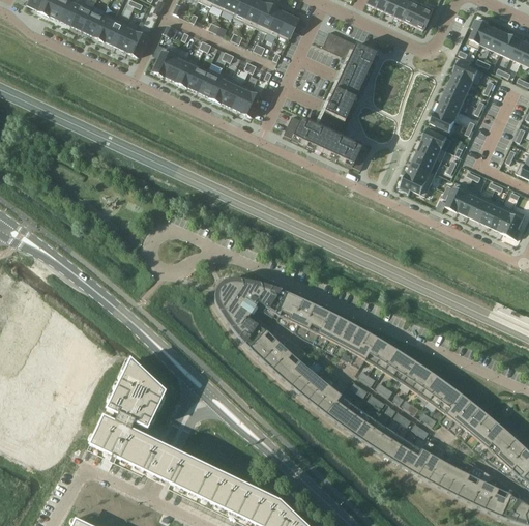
[(28,0),(27,3),(38,8),(41,0),(28,0)]
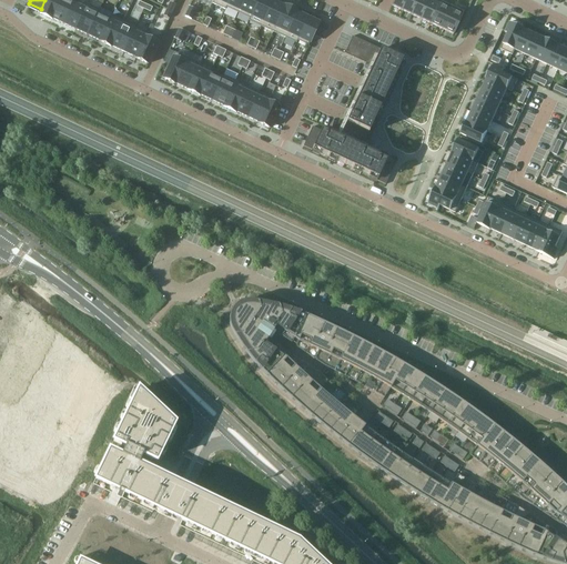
[(41,9),(40,9),(53,16),(53,14),(52,14),(59,0),(44,0),(41,9)]
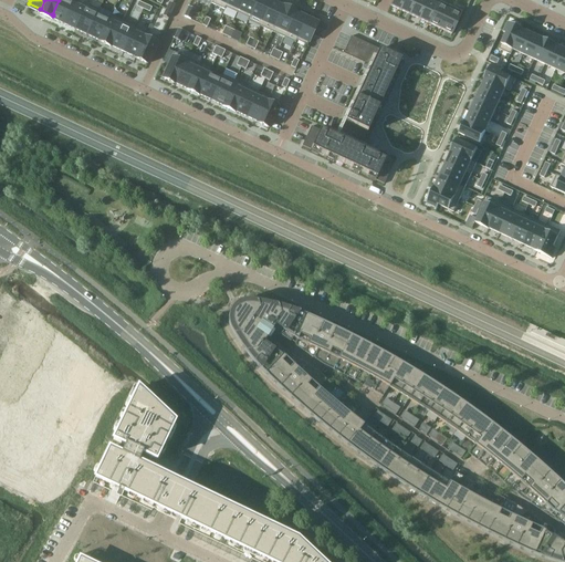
[(59,0),(52,14),(53,14),(64,20),(73,0),(74,0),(59,0)]
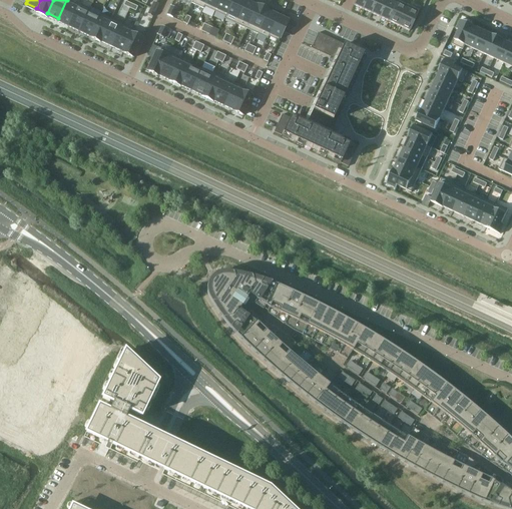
[(66,0),(58,18),(69,23),(77,4),(67,0),(66,0)]
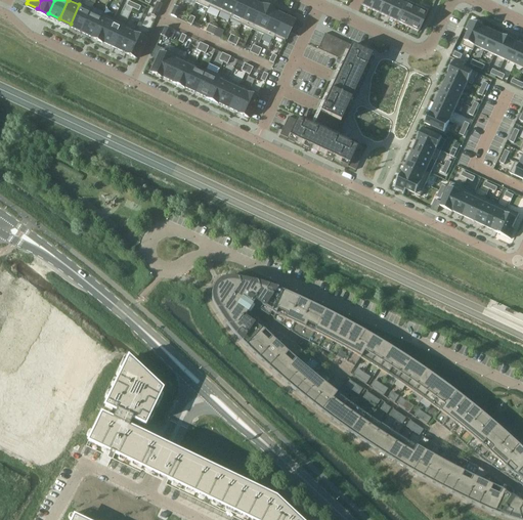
[(79,4),(71,24),(81,29),(90,10),(93,5),(81,0),(79,4)]
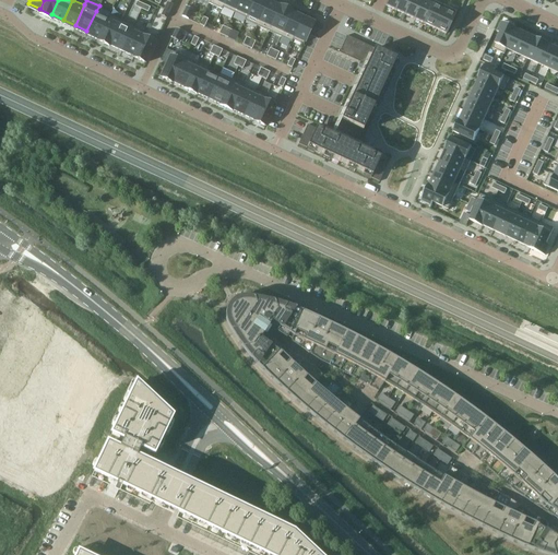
[(224,0),(223,3),(224,3),(235,9),(238,0),(224,0)]
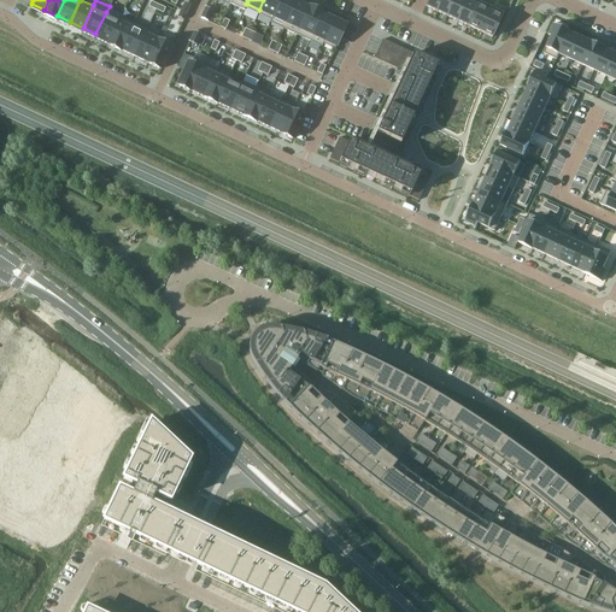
[(263,0),(259,10),(273,16),(279,0),(263,0)]
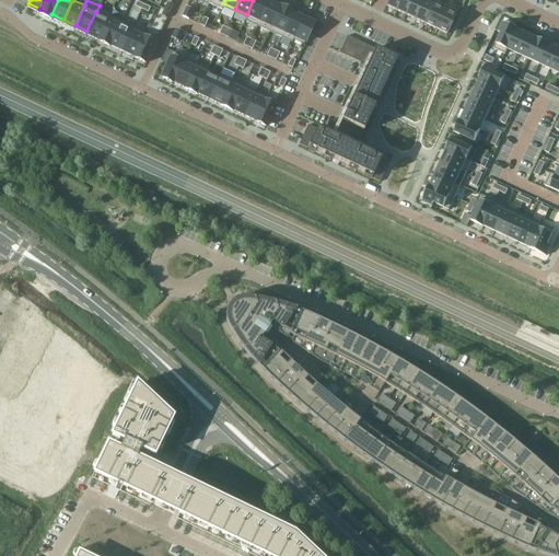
[(247,14),(246,16),(258,22),(269,0),(253,0),(247,14)]
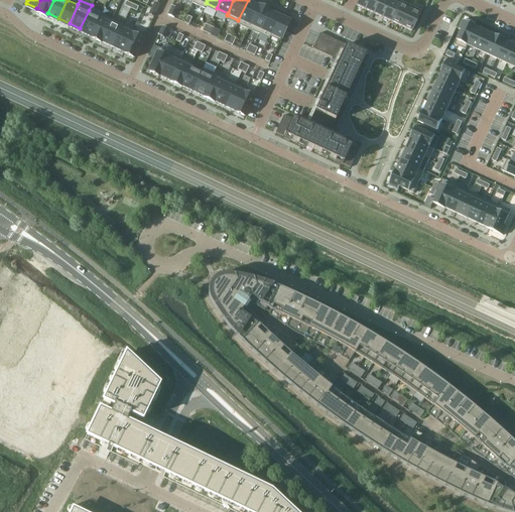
[(248,0),(238,20),(249,25),(259,2),(255,0),(248,0)]
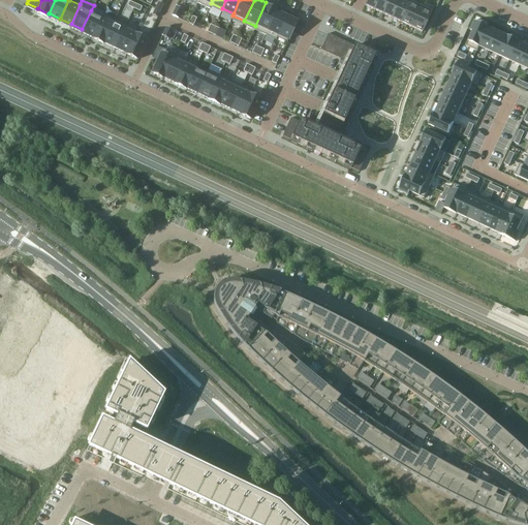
[(377,0),(375,6),(384,10),(389,0),(377,0)]
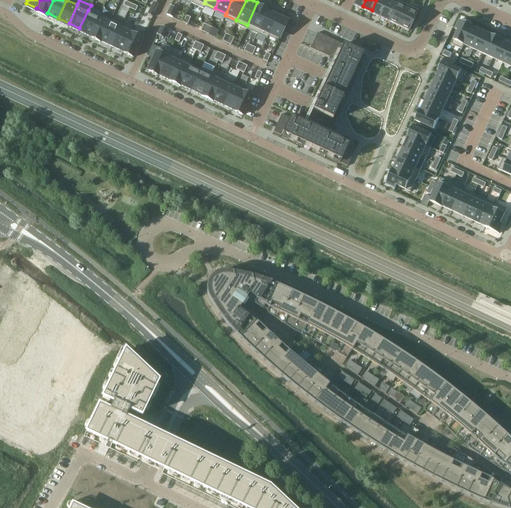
[(376,0),(372,10),(380,14),(387,0),(376,0)]
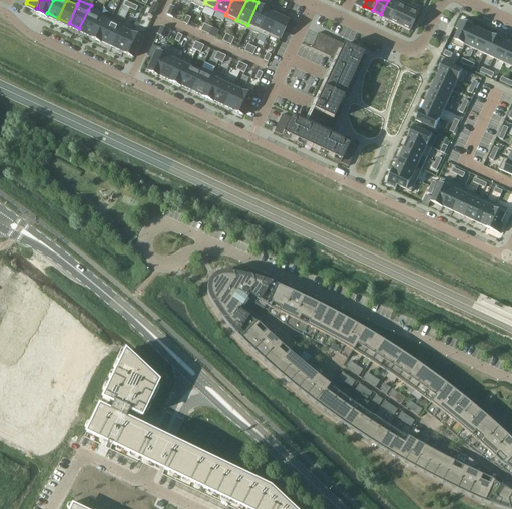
[(388,0),(381,14),(390,18),(398,1),(396,0),(388,0)]
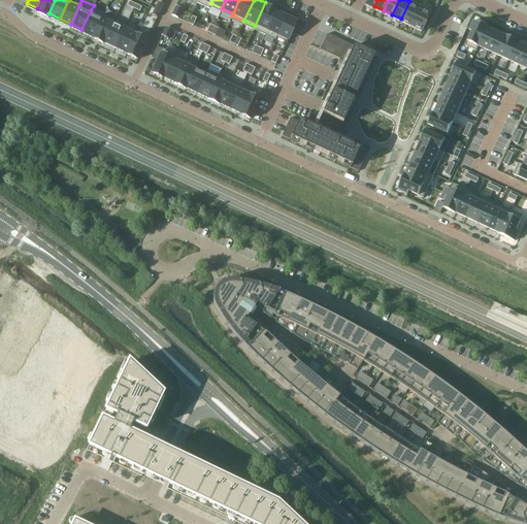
[(409,1),(401,19),(422,28),(432,7),(416,0),(409,0),(409,1)]
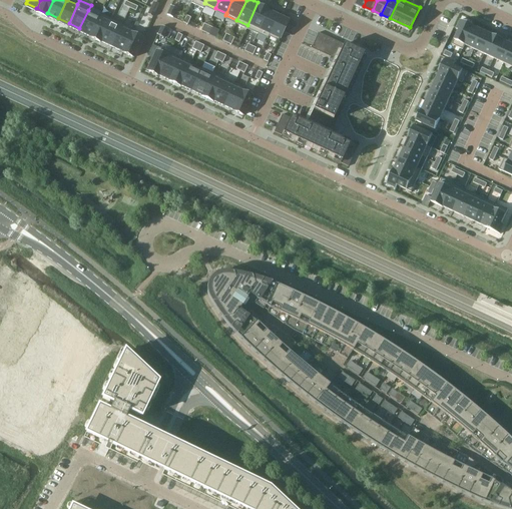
[(172,2),(167,11),(173,14),(177,5),(172,2)]
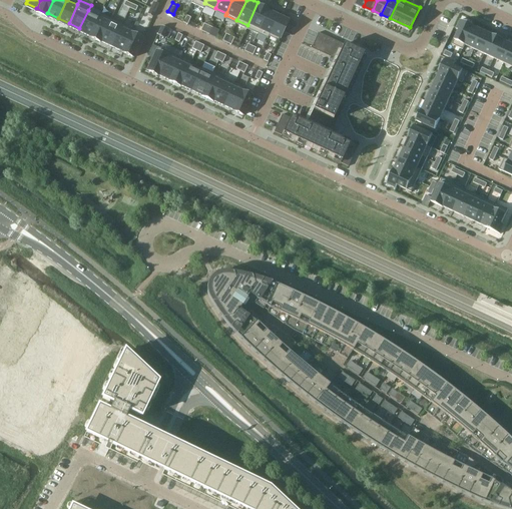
[(258,2),(247,25),(259,30),(269,8),(270,8),(270,7),(258,2)]
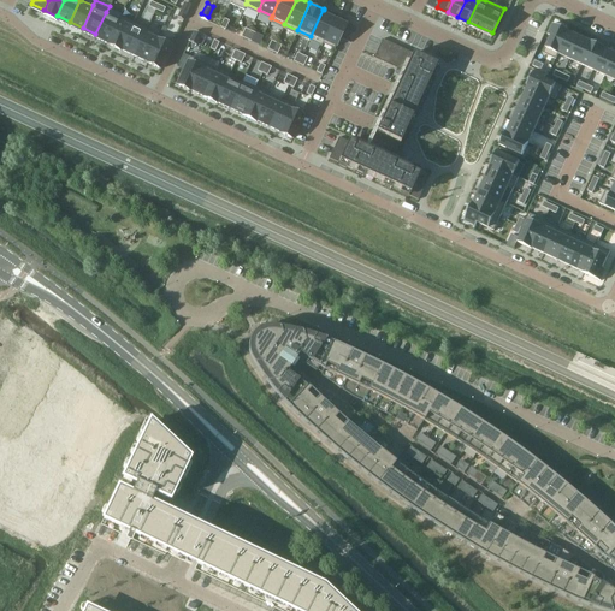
[(323,10),(311,36),(323,42),(324,40),(323,40),(335,15),(324,10),(323,10)]
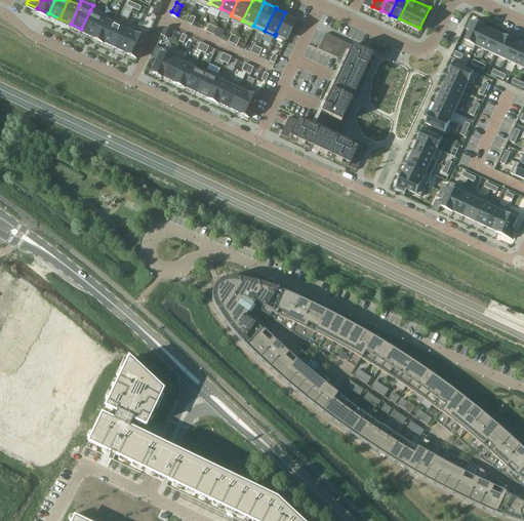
[(90,10),(81,29),(92,34),(102,15),(102,14),(90,10)]
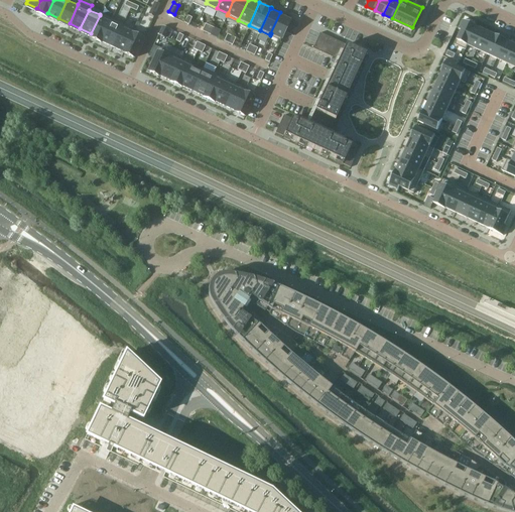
[(91,33),(102,39),(103,38),(102,38),(113,15),(102,10),(100,14),(100,15),(91,33)]
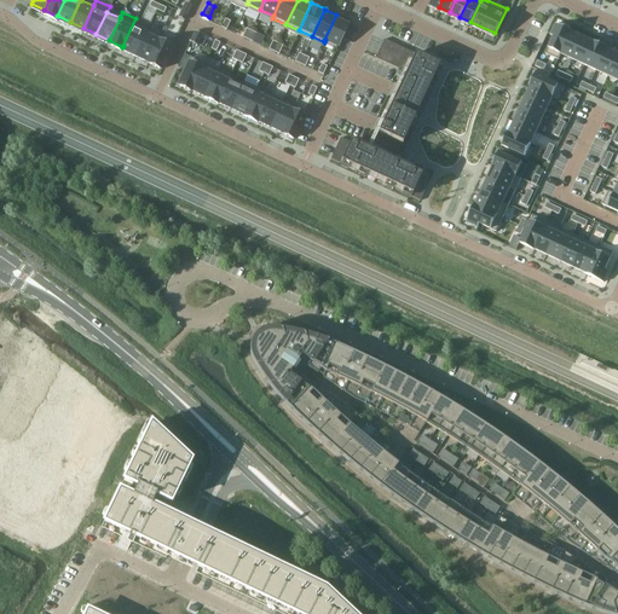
[(336,15),(324,40),(325,40),(338,46),(348,21),(336,15)]
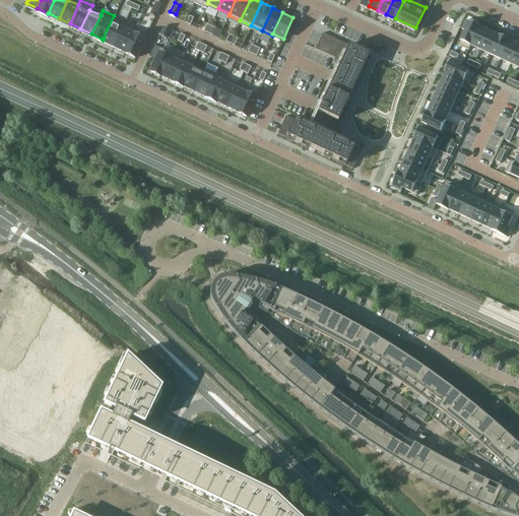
[(114,15),(103,39),(104,39),(114,44),(125,20),(114,15)]
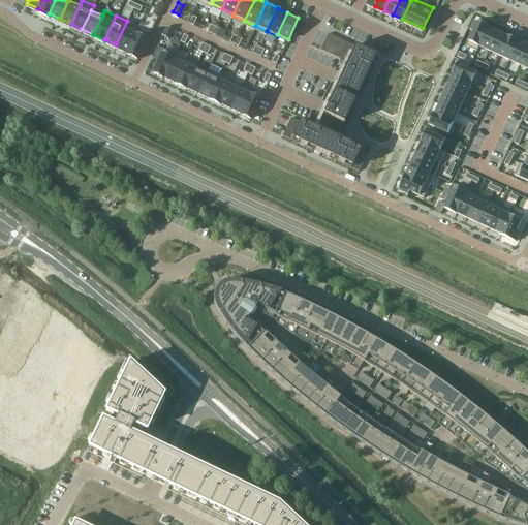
[(474,28),(467,42),(478,47),(480,42),(479,42),(489,24),(490,23),(475,17),(471,26),(474,28)]
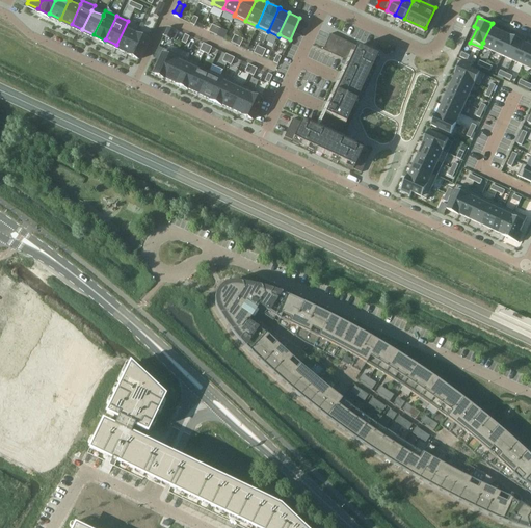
[(128,21),(116,45),(127,50),(128,50),(138,26),(128,21)]
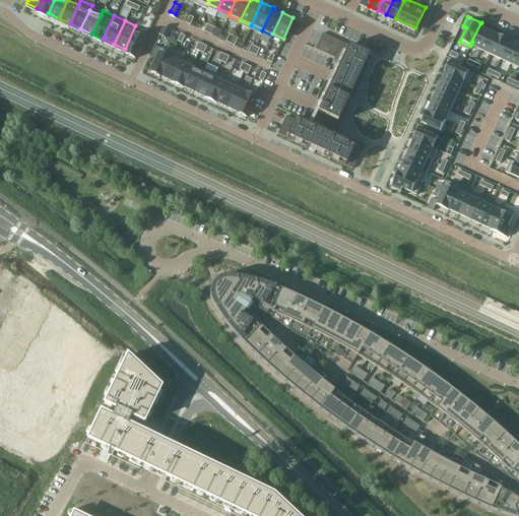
[(165,22),(160,31),(167,35),(171,25),(165,22)]
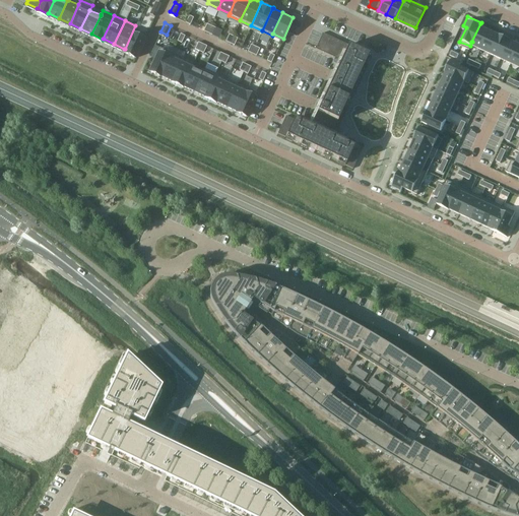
[(480,23),(471,42),(472,42),(481,46),(491,27),(480,23)]
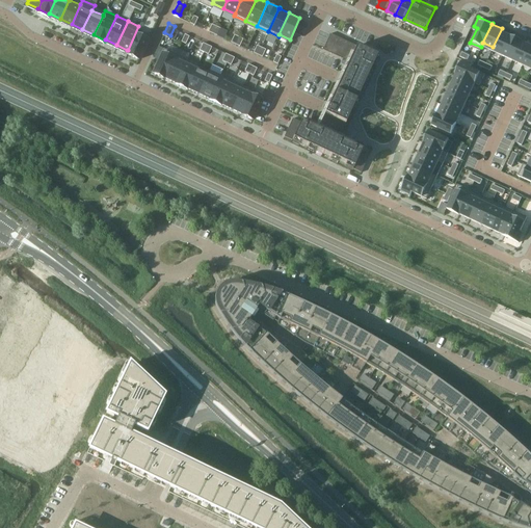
[(127,50),(127,51),(139,56),(151,32),(138,26),(128,50),(127,50)]
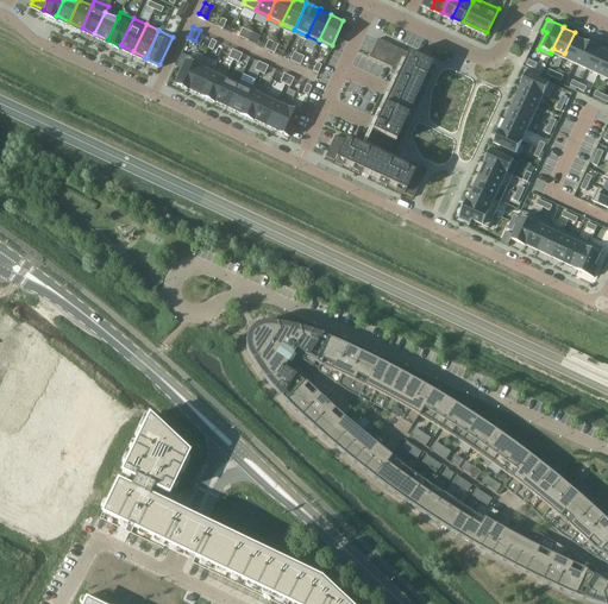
[(575,32),(564,54),(576,60),(587,38),(585,37),(575,32)]
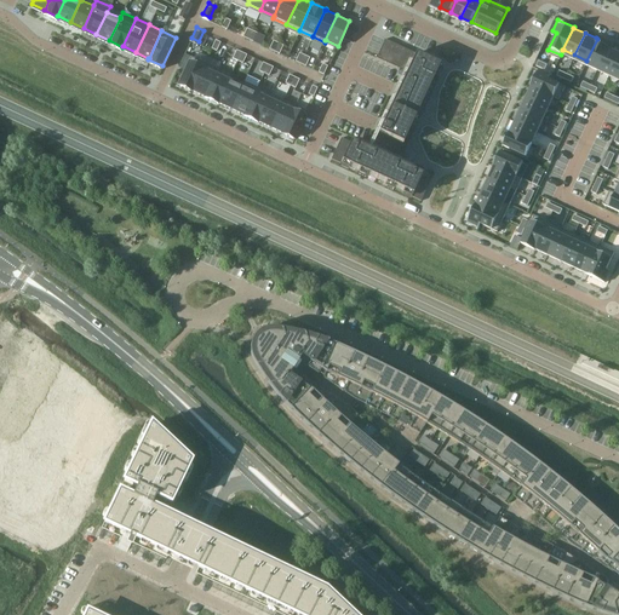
[(407,68),(376,136),(400,148),(441,61),(385,35),(377,55),(407,68)]
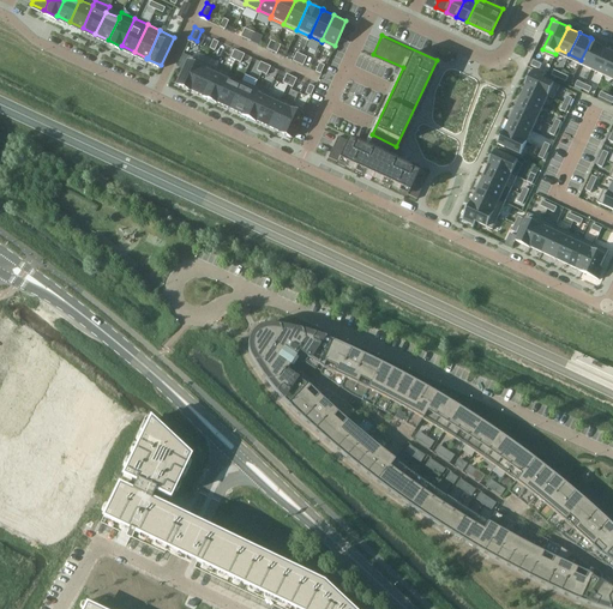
[(592,38),(581,60),(593,66),(602,43),(604,43),(590,37),(592,38)]
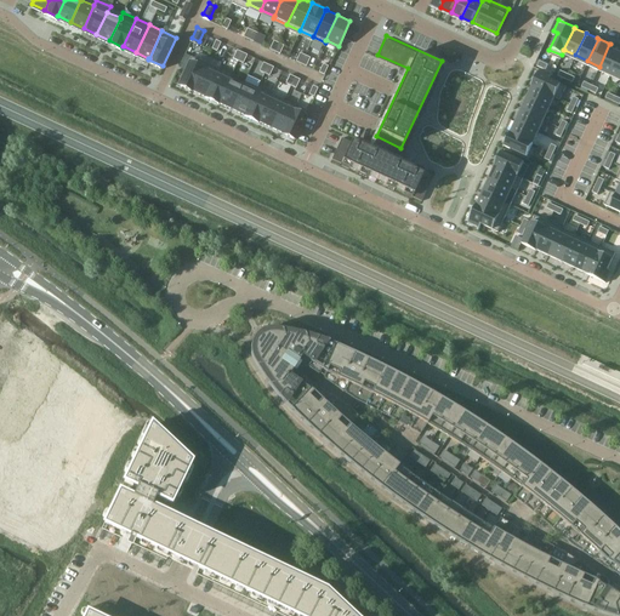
[(609,44),(599,67),(612,72),(619,53),(619,49),(610,44),(609,44)]
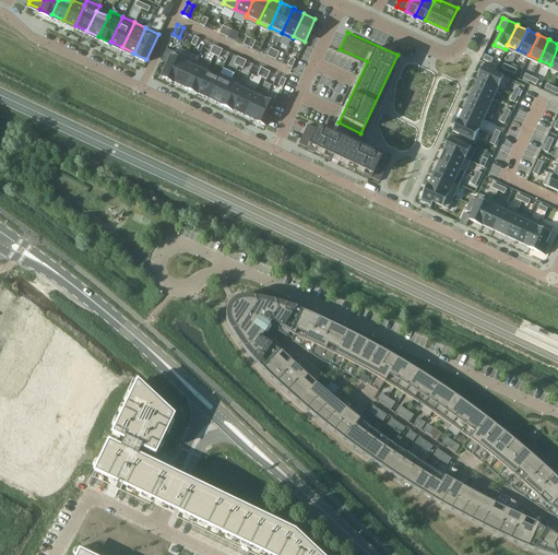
[(173,48),(161,73),(174,79),(174,78),(185,54),(173,48)]
